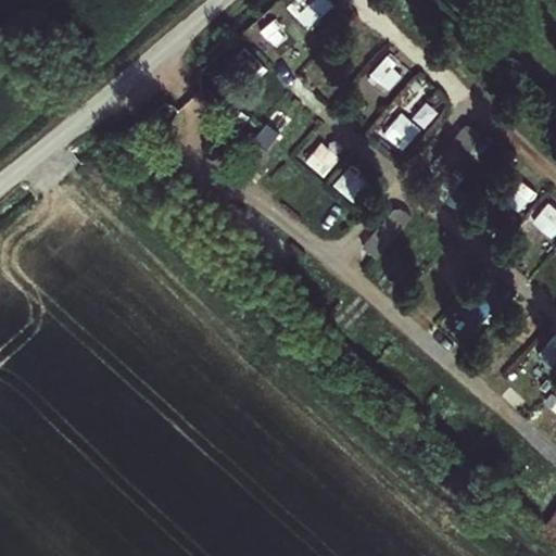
[(250,30),(270,53),(289,36),(269,14),(250,30)]
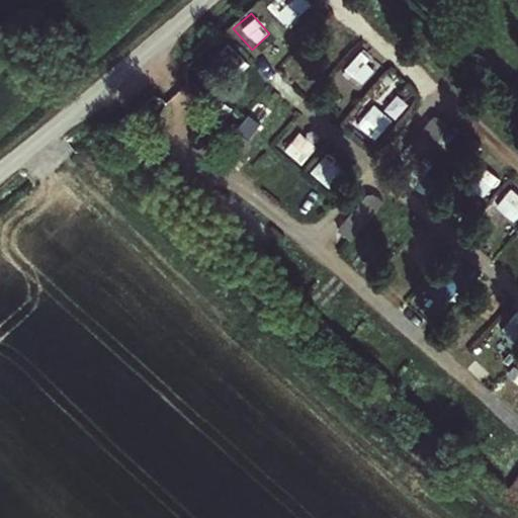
[(251,98),(235,135),(257,145),(273,108),(251,98)]
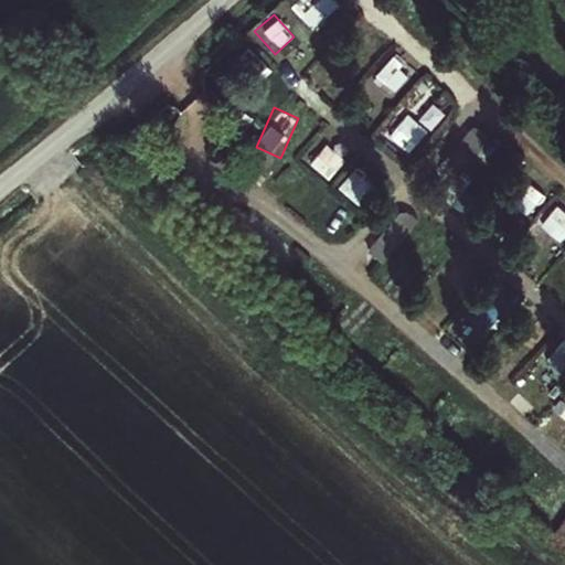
[(408,152),(427,130),(406,114),(388,136),(408,152)]
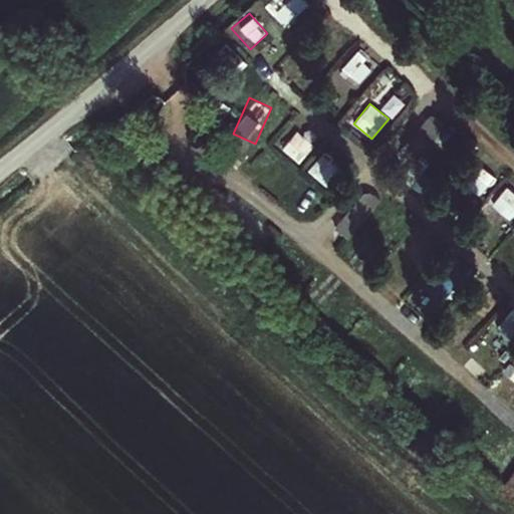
[(431,115),(398,149),(412,162),(428,146),(446,164),(463,146),(431,115)]
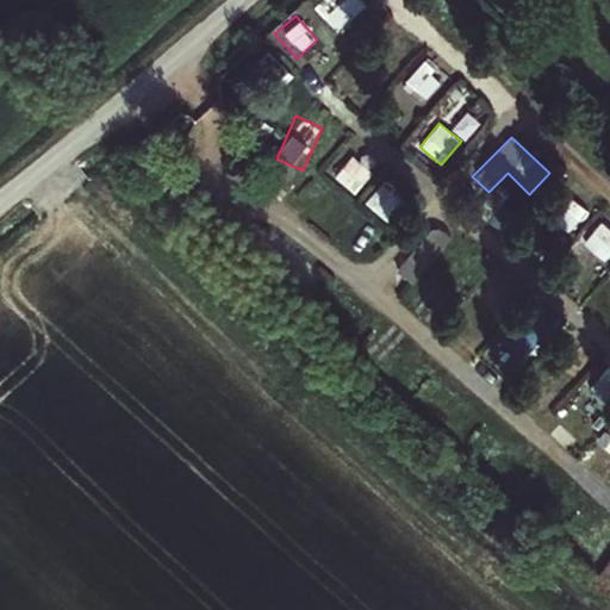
[(383,186),(367,203),(387,219),(402,203),(383,186)]
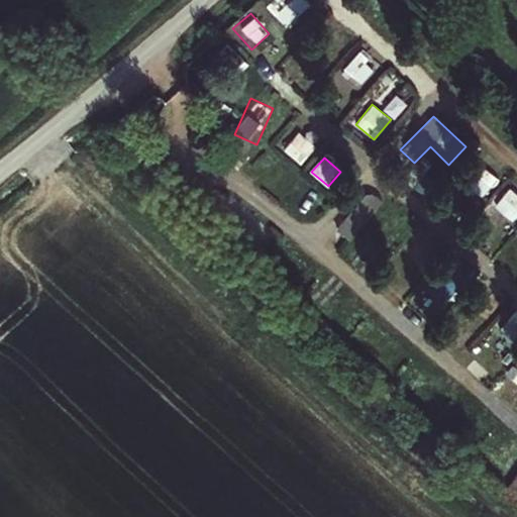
[(498,200),(516,210),(516,208),(516,193),(506,187),(498,200)]
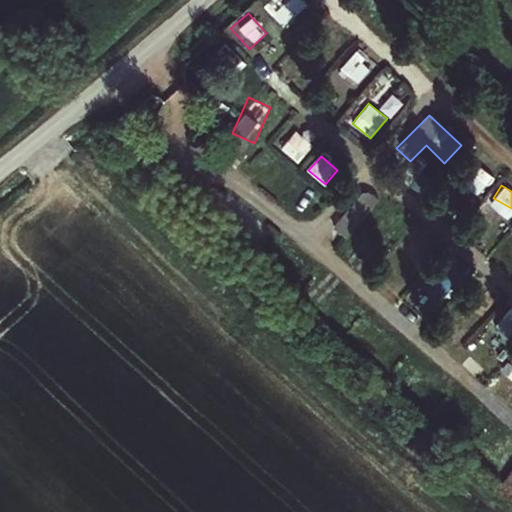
[(363,188),(332,227),(346,238),(377,199),(363,188)]
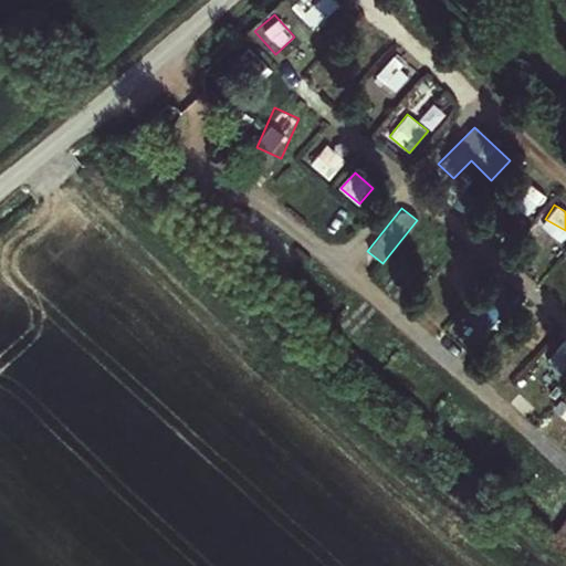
[(565,299),(565,269),(551,287),(565,299)]
